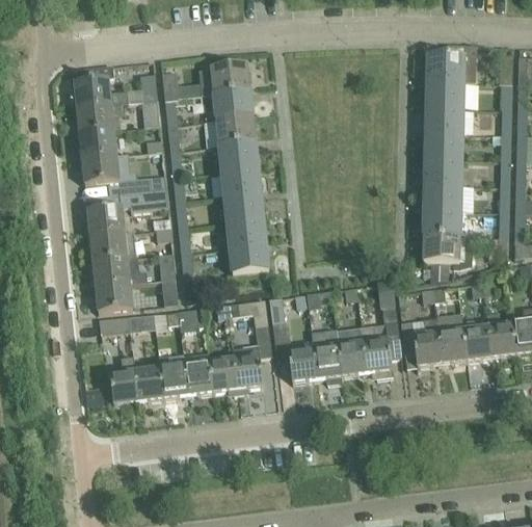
[(428,57),(428,82),(463,83),(475,84),(476,84),(477,48),(429,47),(428,57)]
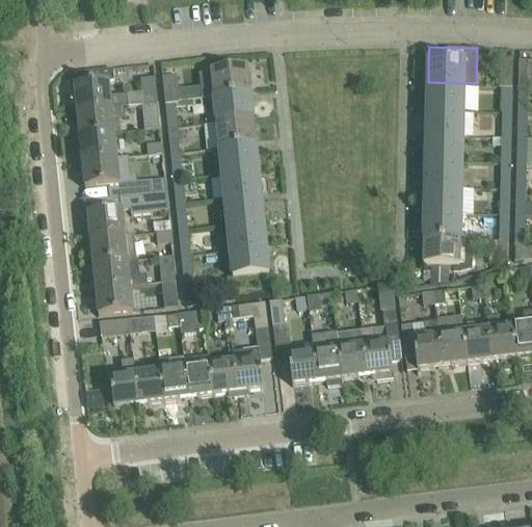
[(500,84),(512,85),(512,58),(500,58),(500,84)]
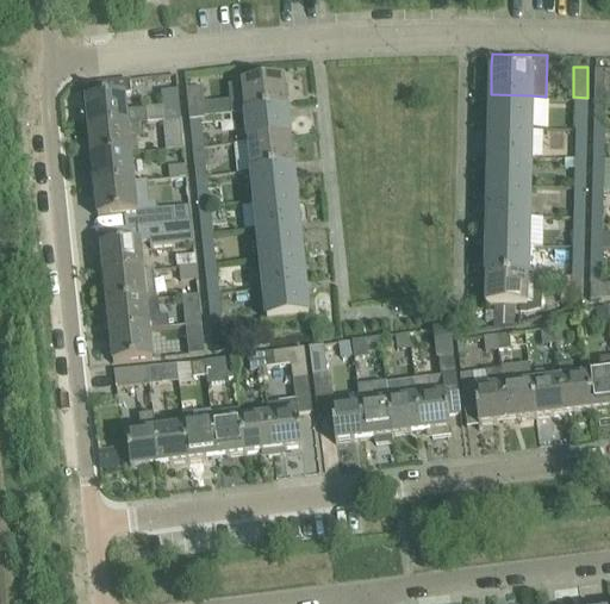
[(609,98),(609,92),(609,68),(596,68),(595,97),(609,98)]
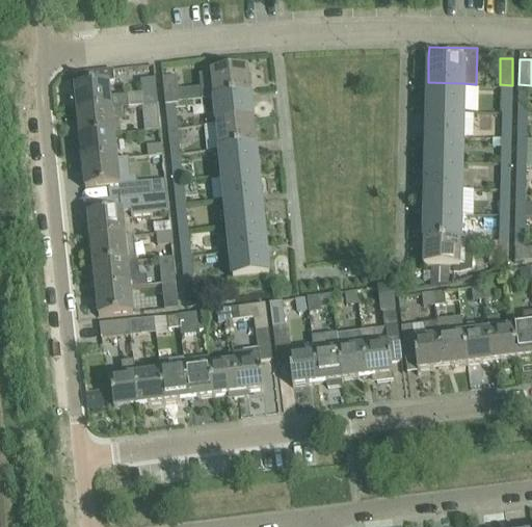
[(232,66),(232,68),(211,70),(214,96),(250,91),(247,66),(241,67),(241,64),(232,66)]
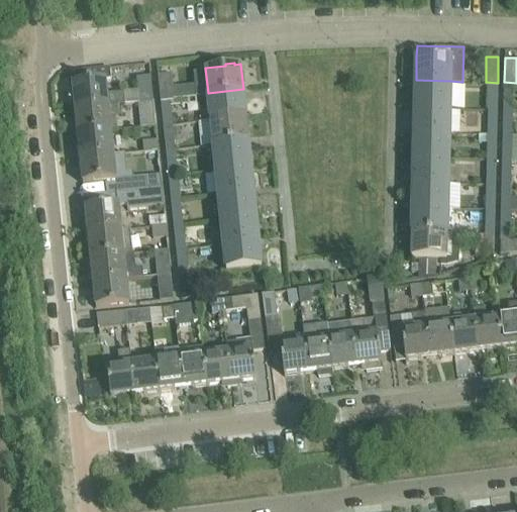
[(83,69),(85,80),(73,82),(75,107),(118,102),(124,102),(123,90),(107,91),(105,79),(110,79),(109,66),(83,69)]
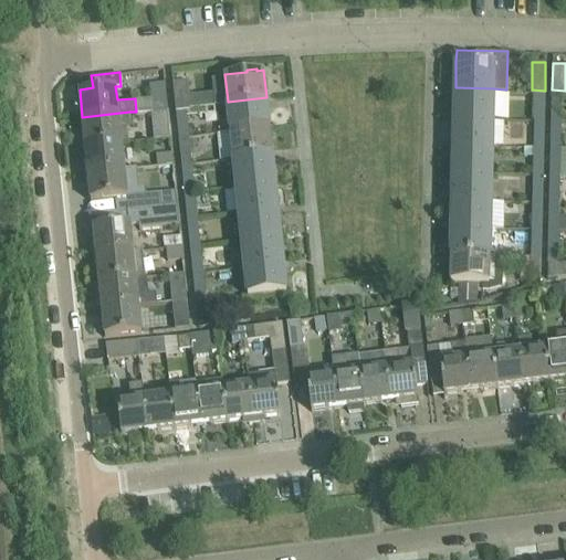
[(175,107),(188,106),(186,78),(173,80),(175,107)]
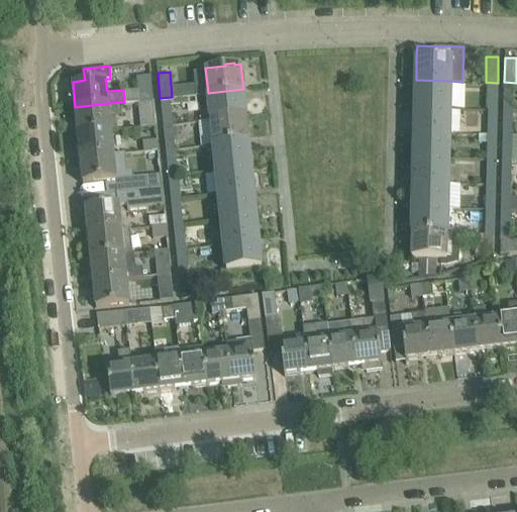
[(138,100),(151,99),(149,74),(135,75),(138,100)]
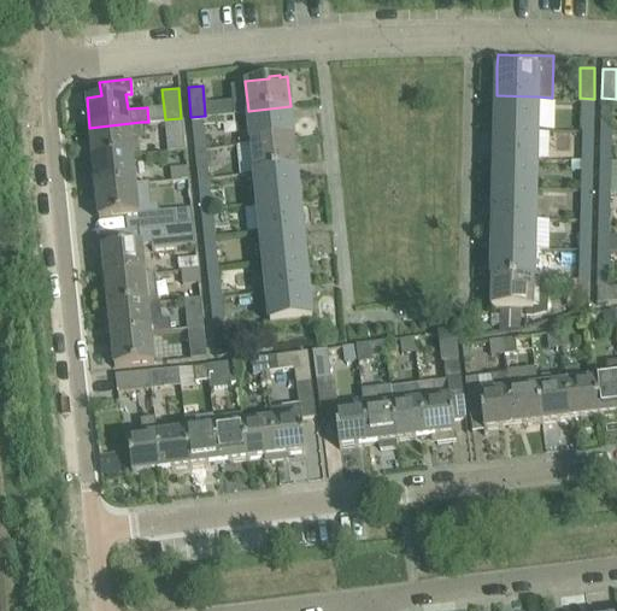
[(538,127),(538,97),(497,95),(495,125),(538,127)]
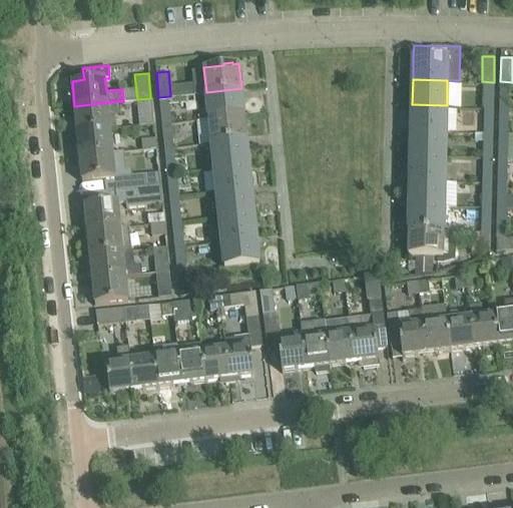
[(484,106),(493,106),(494,82),(482,81),(482,82),(484,82),(484,106)]
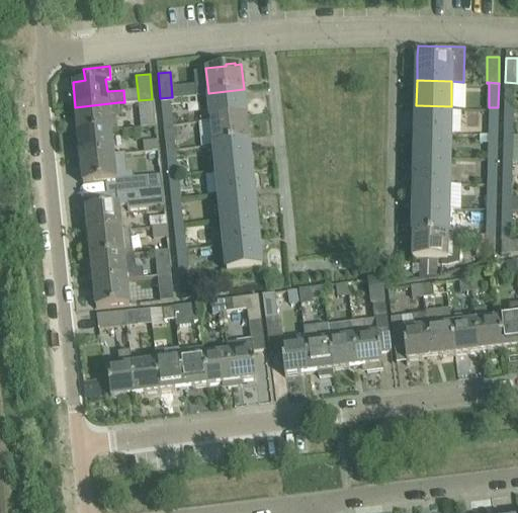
[(514,84),(517,84),(517,83),(505,82),(504,107),(514,107),(514,84)]
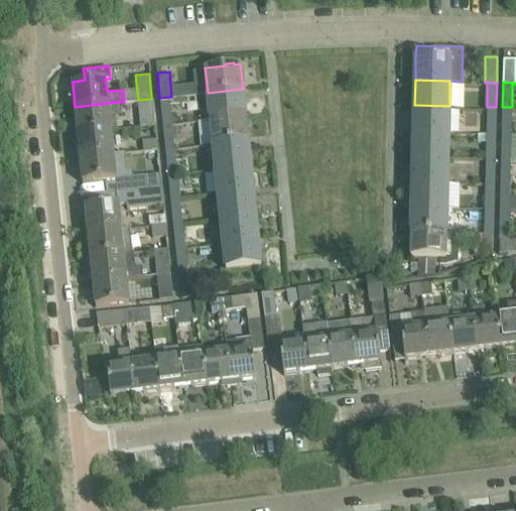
[(245,114),(243,89),(208,93),(211,118),(245,114)]
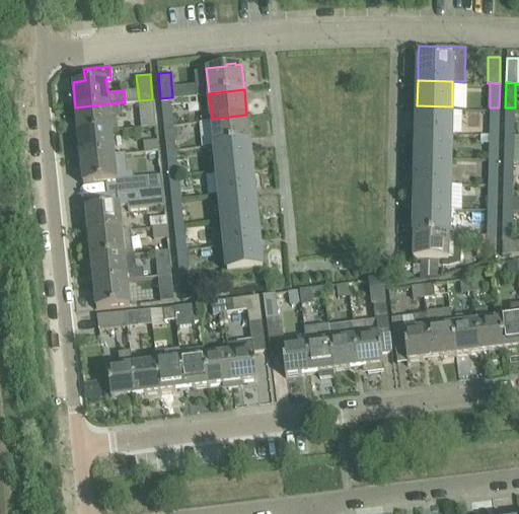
[(173,123),(171,98),(172,98),(172,97),(160,98),(163,124),(173,123)]
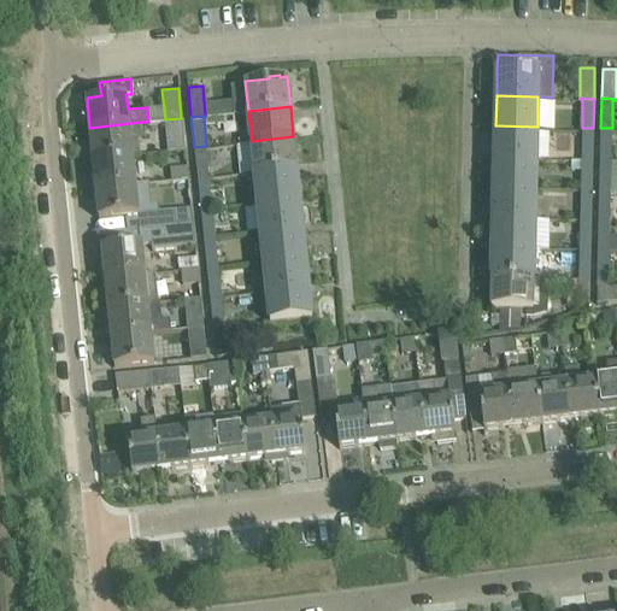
[(181,118),(165,119),(166,133),(183,131),(181,118)]
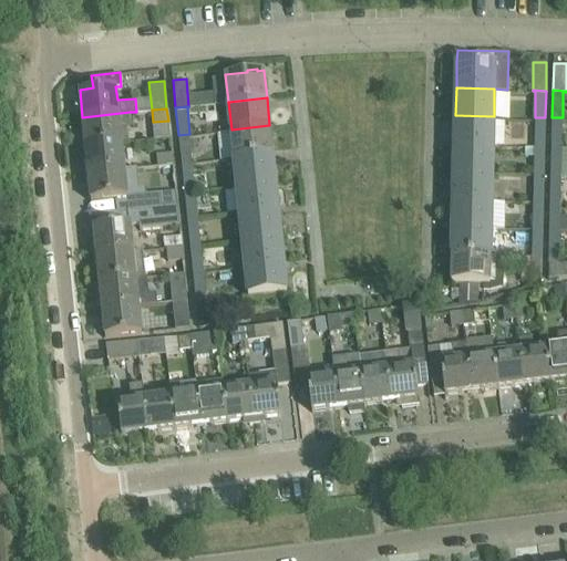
[(130,112),(82,117),(85,144),(122,141),(130,139),(127,124),(131,124),(130,112)]
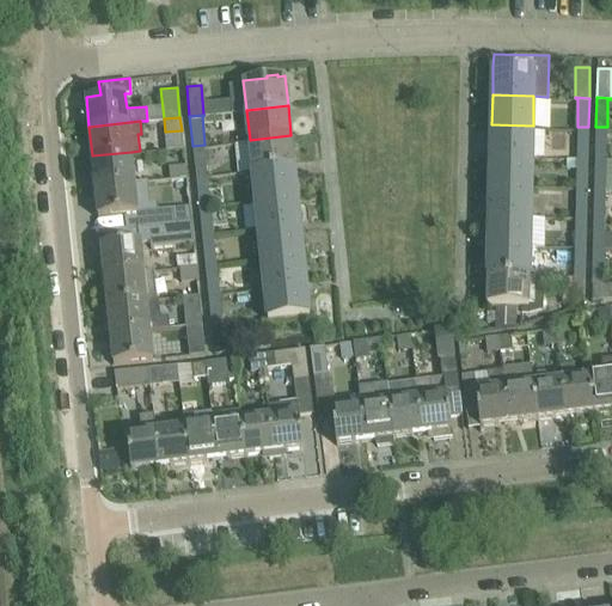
[(532,155),(533,126),(491,124),(491,154),(532,155)]
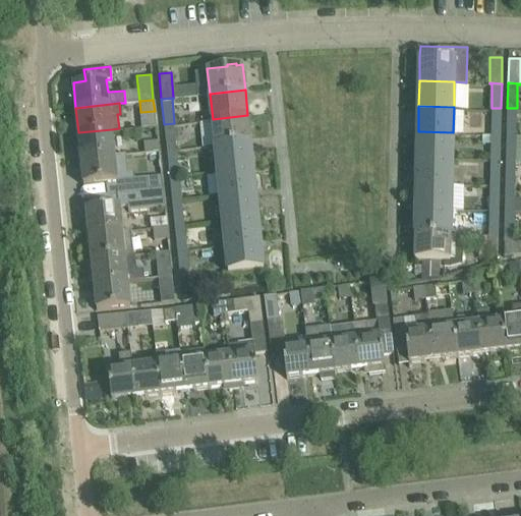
[(501,133),(501,108),(491,108),(490,133),(501,133)]
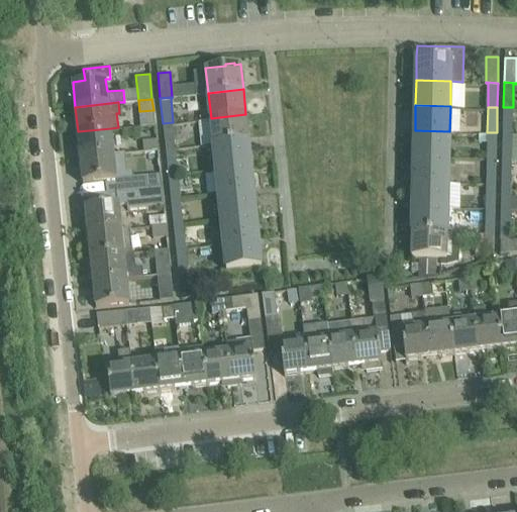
[(503,107),(503,132),(512,132),(513,107),(503,107)]
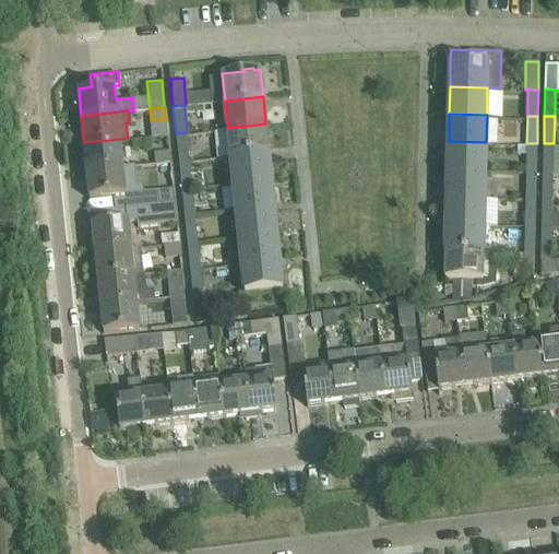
[(265,124),(228,128),(230,154),(269,151),(265,124)]
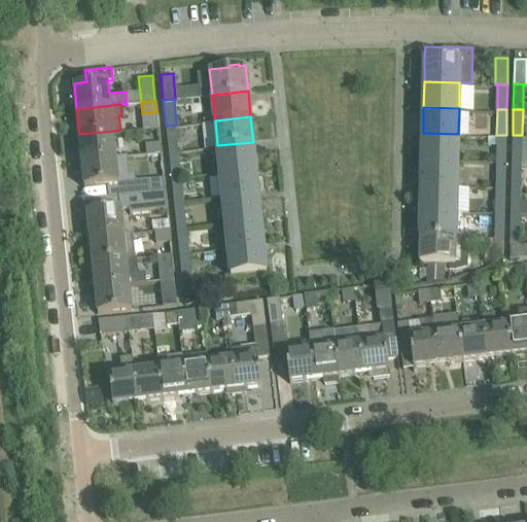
[(176,125),(166,126),(169,150),(179,149),(176,125)]
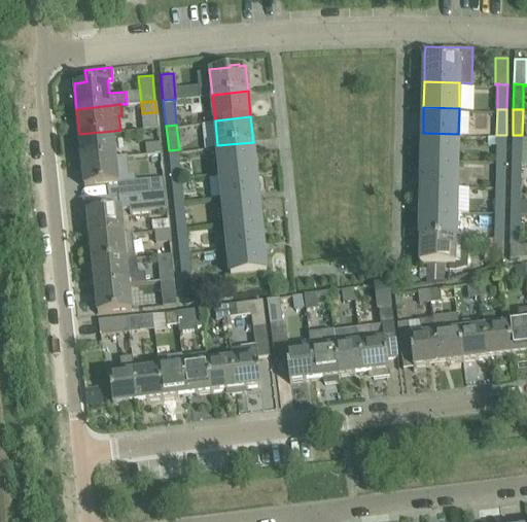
[(116,155),(113,131),(79,134),(81,159),(116,155)]
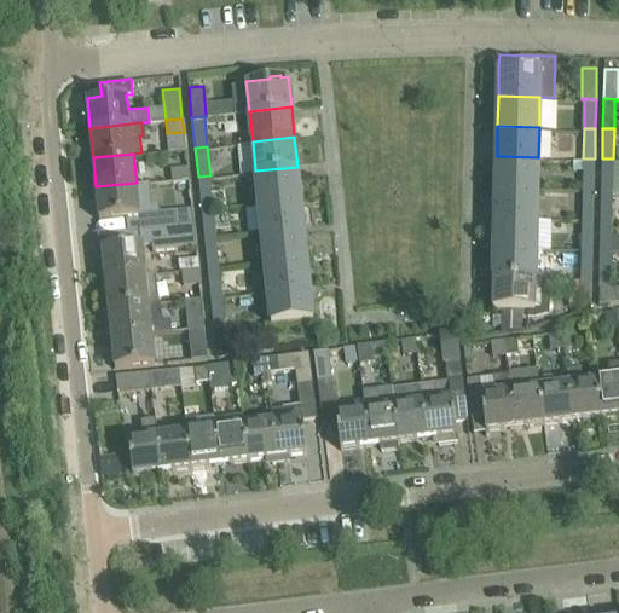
[(538,188),(538,157),(497,156),(496,186),(538,188)]
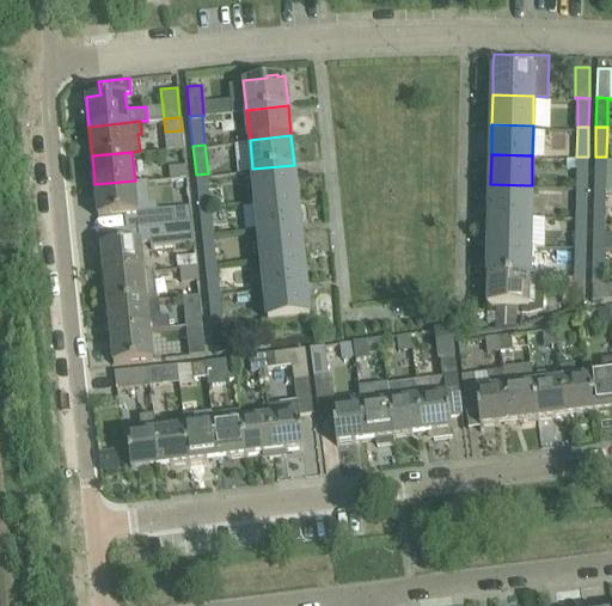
[(595,157),(594,185),(606,185),(611,185),(611,155),(606,157),(595,157)]
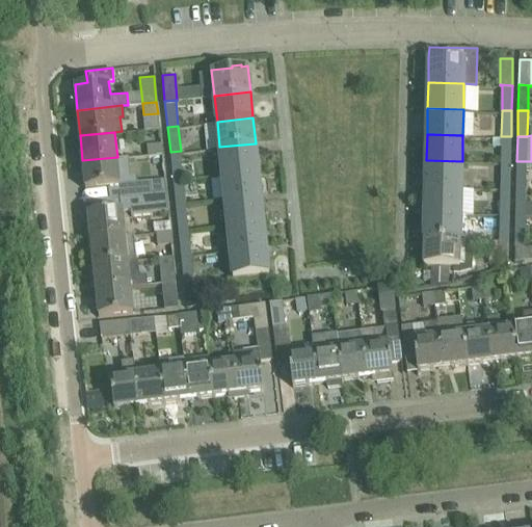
[(501,162),(510,162),(511,136),(501,136),(494,136),(493,145),(501,145),(501,162)]
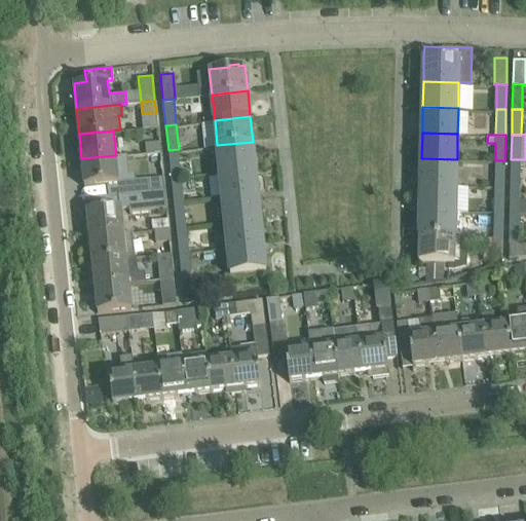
[(146,153),(147,153),(161,151),(160,139),(145,140),(146,153)]
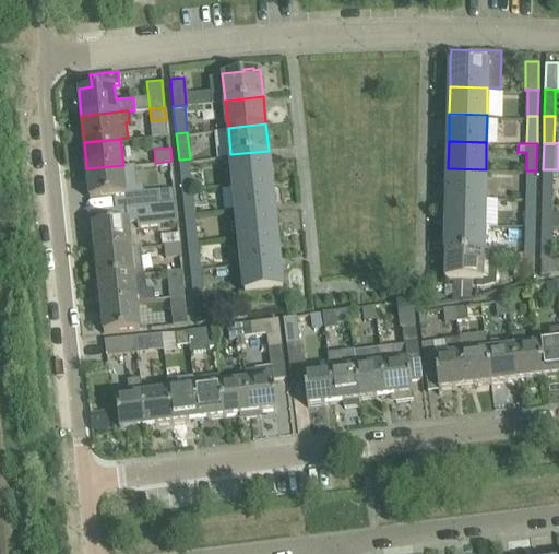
[(269,151),(230,154),(234,181),(271,178),(269,151)]
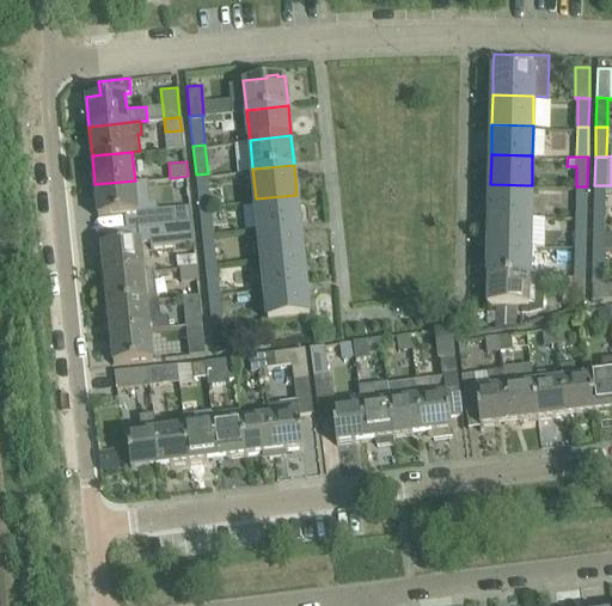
[(199,204),(210,203),(208,173),(196,175),(199,204)]
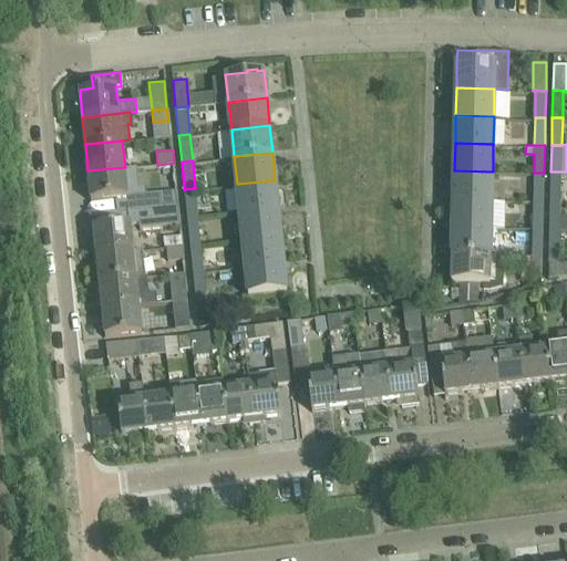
[(125,167),(88,170),(91,199),(113,197),(115,196),(127,195),(145,193),(145,186),(138,186),(136,166),(125,167)]
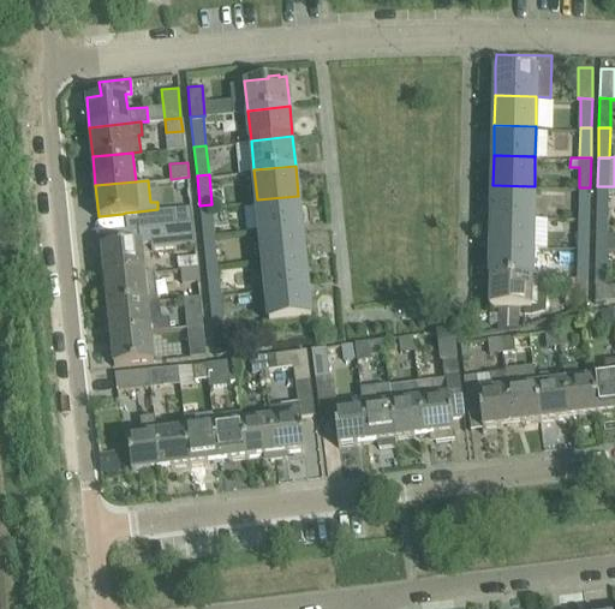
[(493,185),(491,215),(533,216),(535,186),(493,185)]
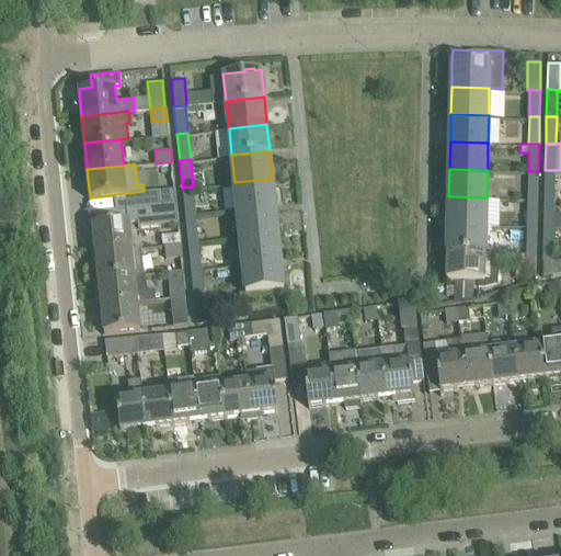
[(545,170),(545,197),(554,197),(556,170),(545,170)]
